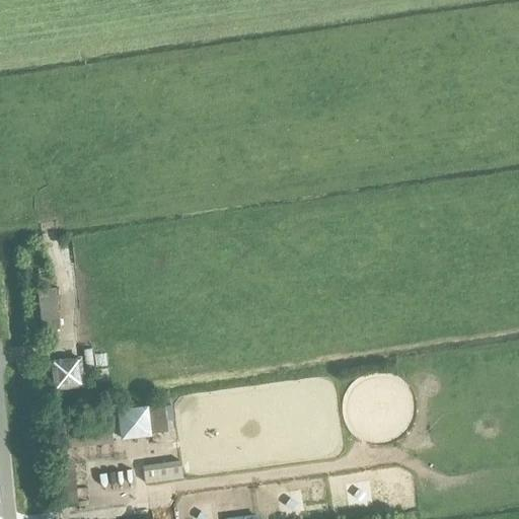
[(59,329),(56,289),(39,291),(42,330),(59,329)]
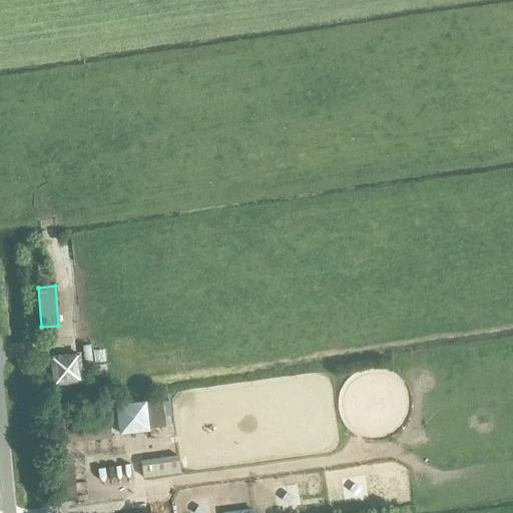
[(53,351),(54,380),(79,379),(78,350),(53,351)]
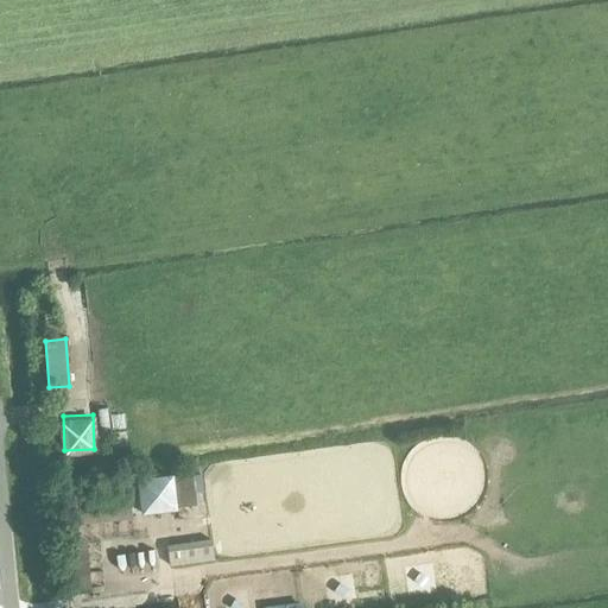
[(173,479),(173,475),(137,479),(140,514),(177,511),(177,507),(195,506),(192,477),(173,479)]
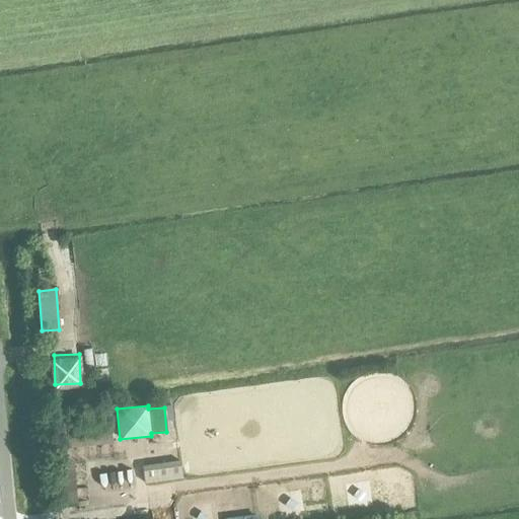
[(63,447),(112,442),(110,426),(61,430),(63,447)]
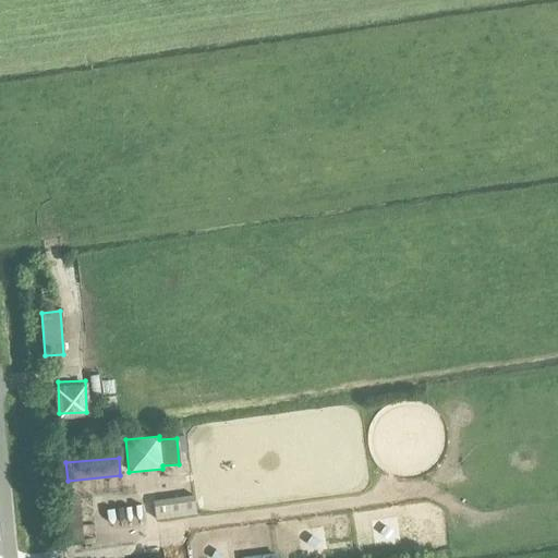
[(152,505),(155,522),(195,516),(192,499),(152,505)]
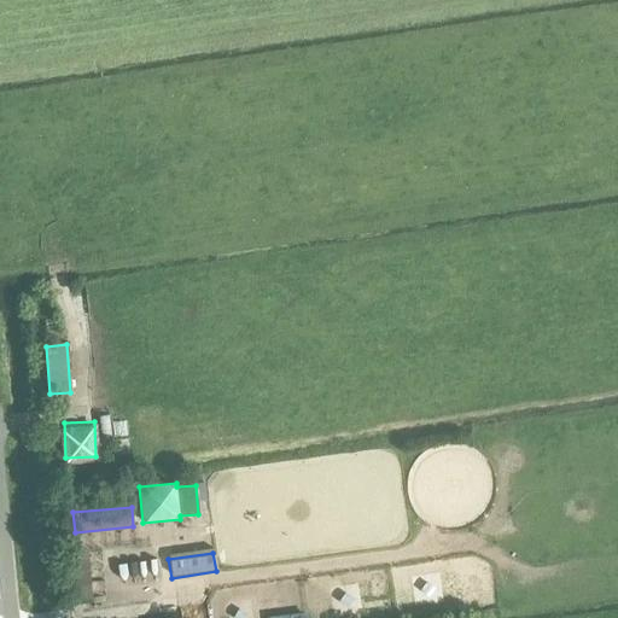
[(69,605),(91,602),(85,555),(63,558),(69,605)]
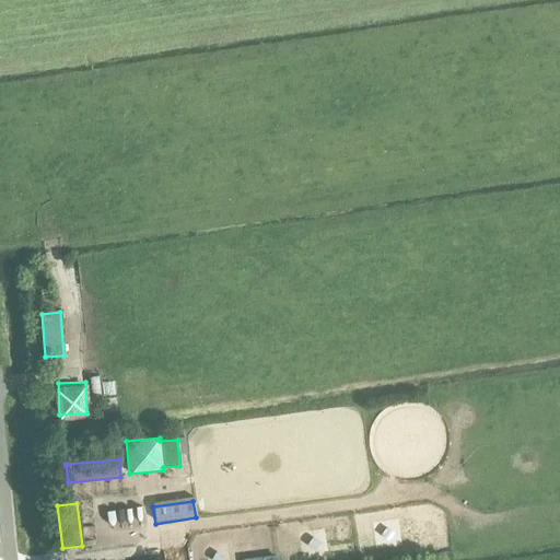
[(244,556),(245,559),(280,559),(279,550),(244,556)]
